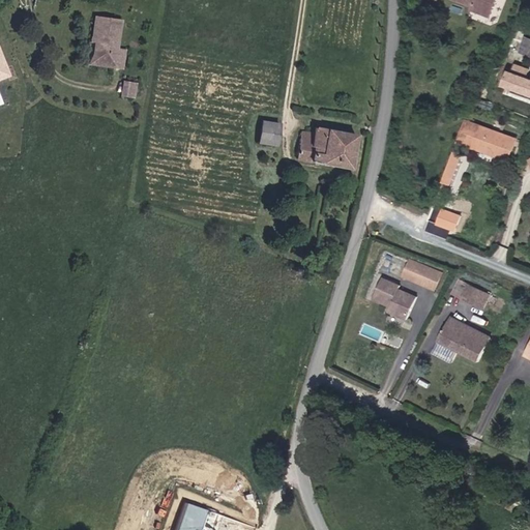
[(465,0),(471,2),(470,5),(490,15),(495,0),(465,0)]
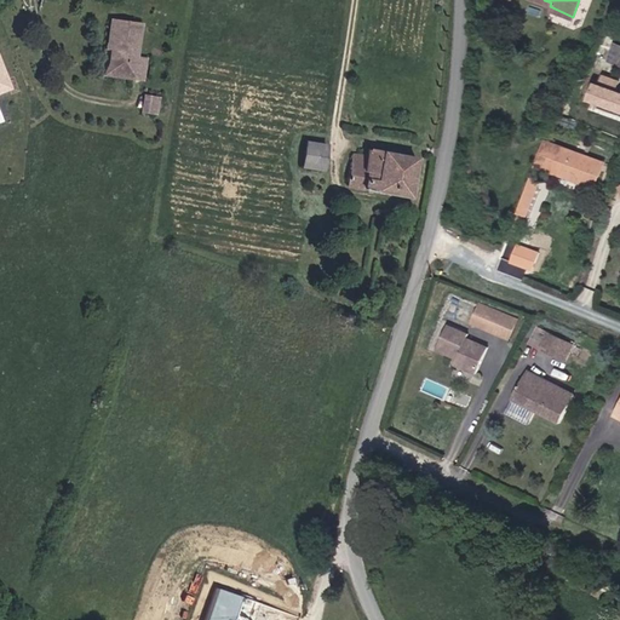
[(135,57),(139,23),(110,18),(105,49),(110,49),(107,75),(128,79),(143,80),(147,58),(135,57)]
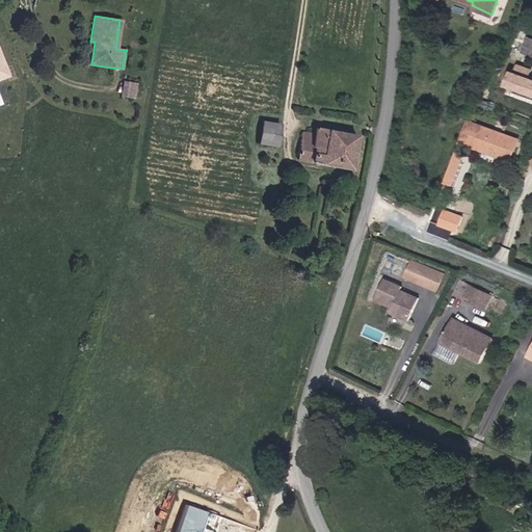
[(531,53),(531,35),(527,35),(522,51),(531,53)]
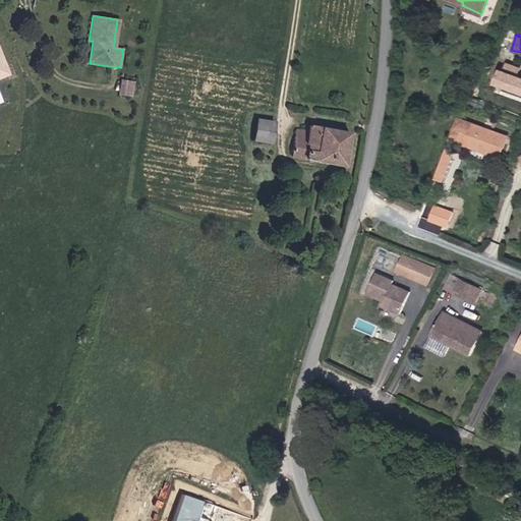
[(501,69),(496,83),(520,93),(520,75),(520,76),(520,75),(520,66),(508,62),(505,70),(501,69)]
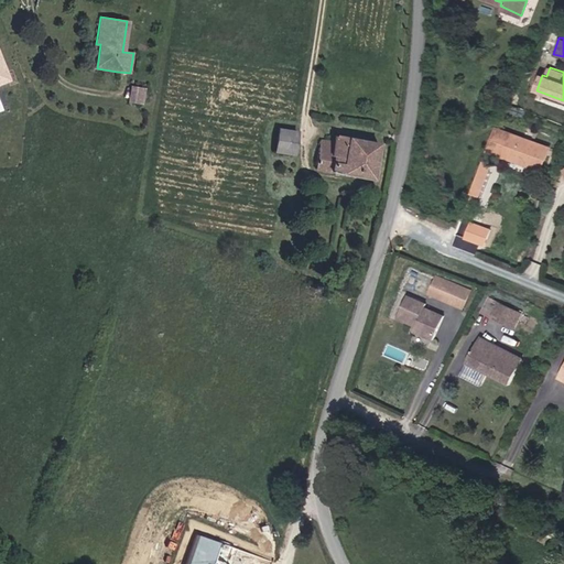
[(145,89),(133,87),(131,100),(143,102),(145,89)]
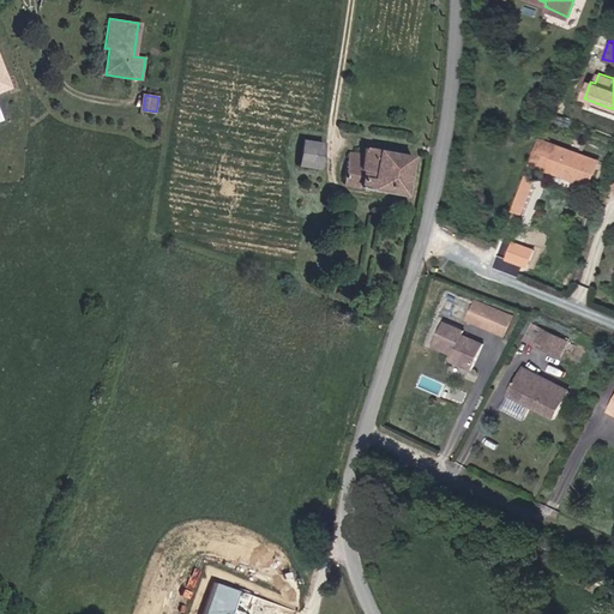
[(304,138),(300,163),(318,166),(321,142),(304,138)]
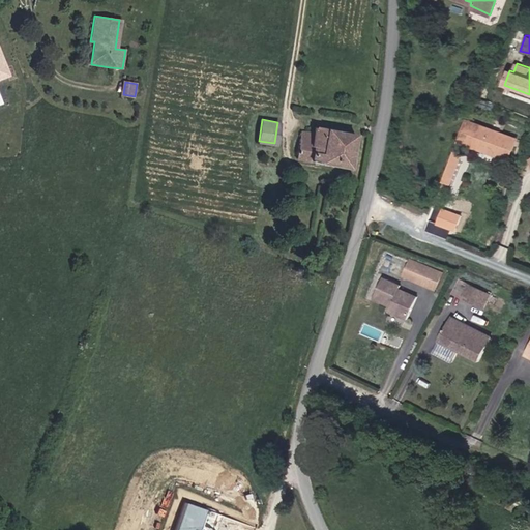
[(518,138),(467,119),(460,138),(510,156),(518,138)]
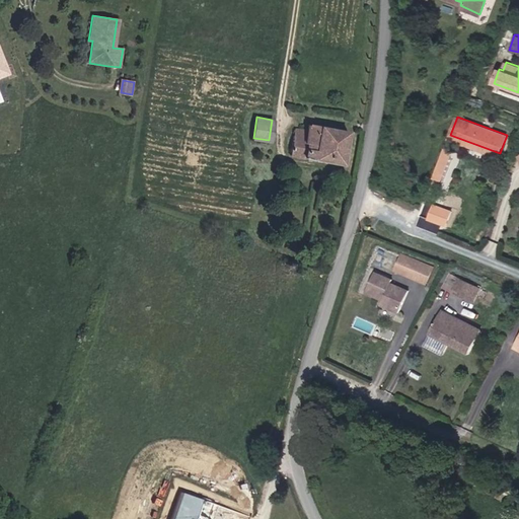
[(307,129),(295,127),(290,153),(344,164),(350,131),(308,124),(307,129)]
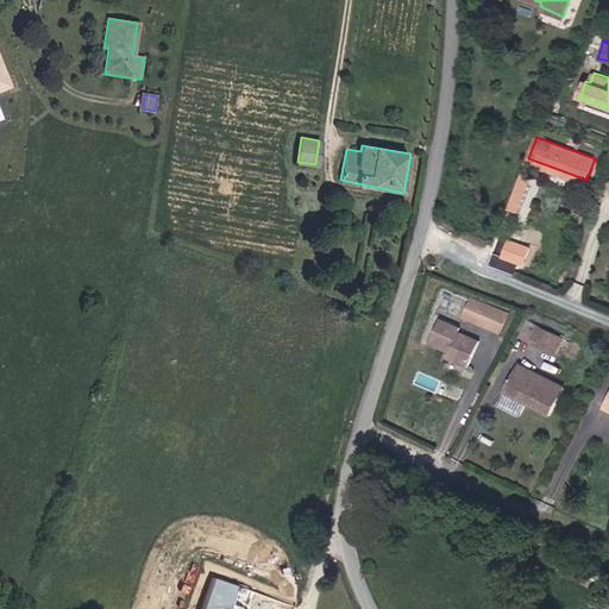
[(586,180),(528,158),(527,162),(585,183),(586,180)]
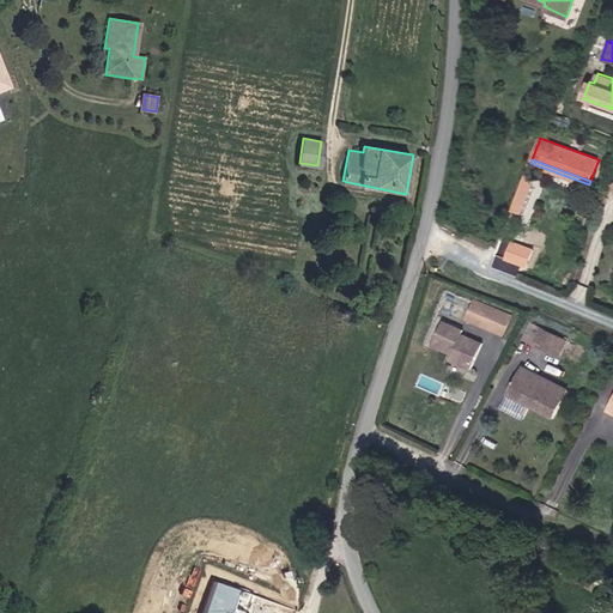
[(535,180),(527,177),(514,212),(522,216),(535,180)]
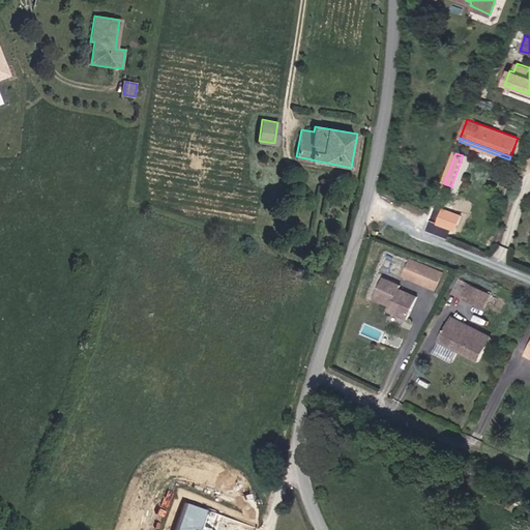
[(441,271),(409,258),(405,269),(413,272),(411,277),(434,287),(441,271)]
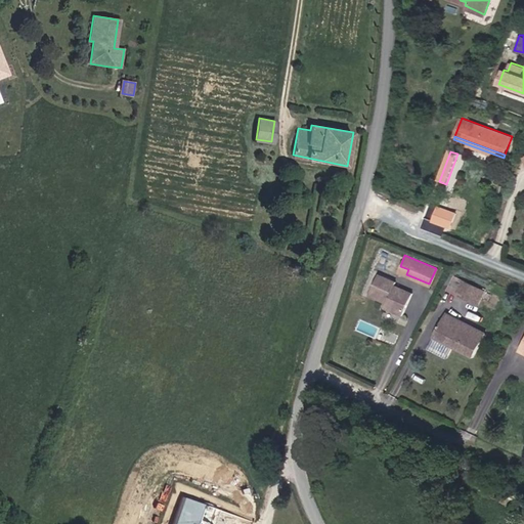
[(395,279),(378,272),(368,293),(386,300),(384,305),(402,313),(411,292),(394,284),(395,279)]
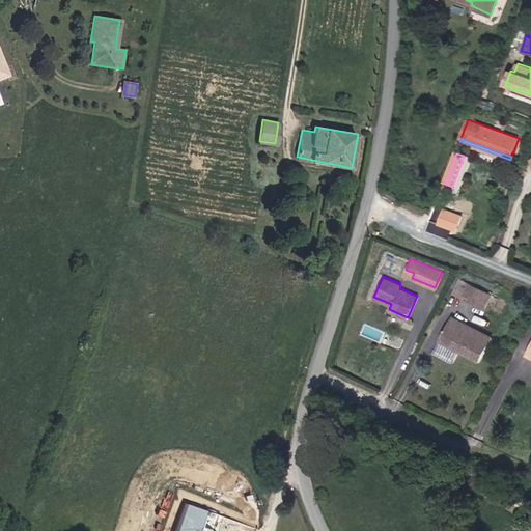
[(486,292),(468,282),(460,296),(479,306),(486,292)]
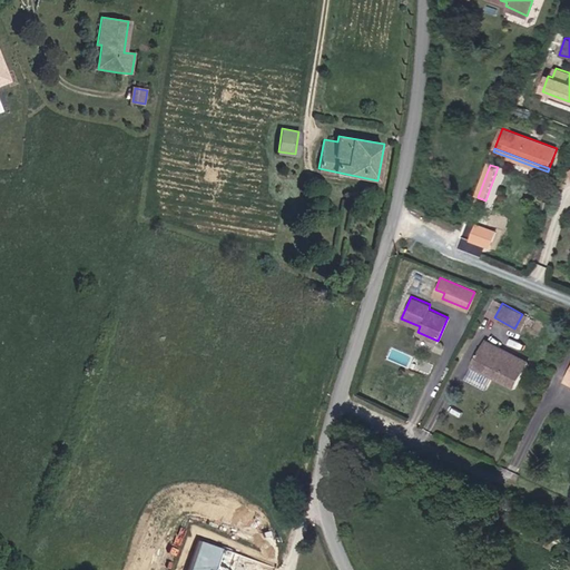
[(503,349),(484,338),(482,344),(501,353),(503,349)]
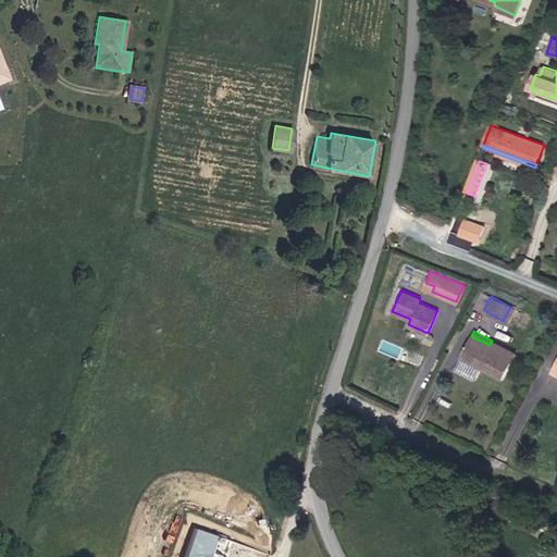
[(490,345),(471,336),(461,356),(504,378),(517,353),(492,341),(490,345)]
